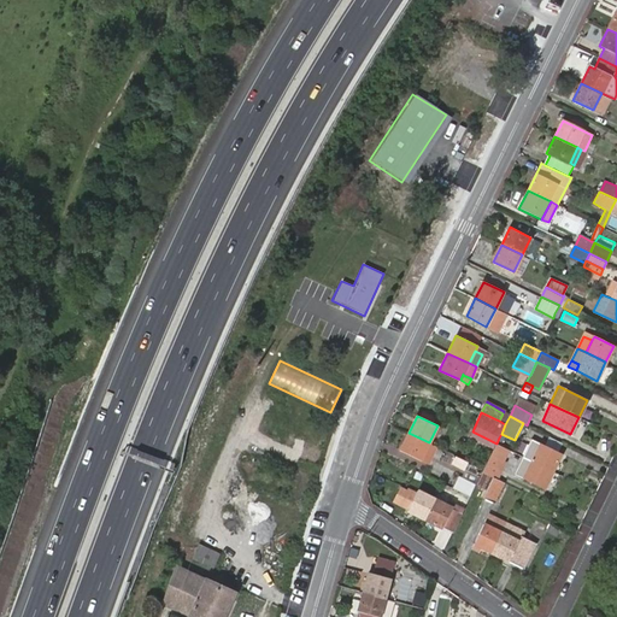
[(470,438),(493,448),(497,444),(472,432),(470,438)]
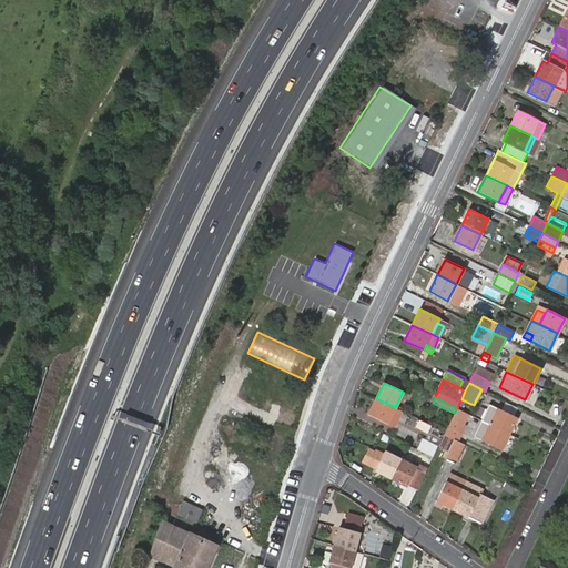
[(395,407),(376,398),(368,414),(391,426),(393,422),(395,422),(401,411),(395,407)]
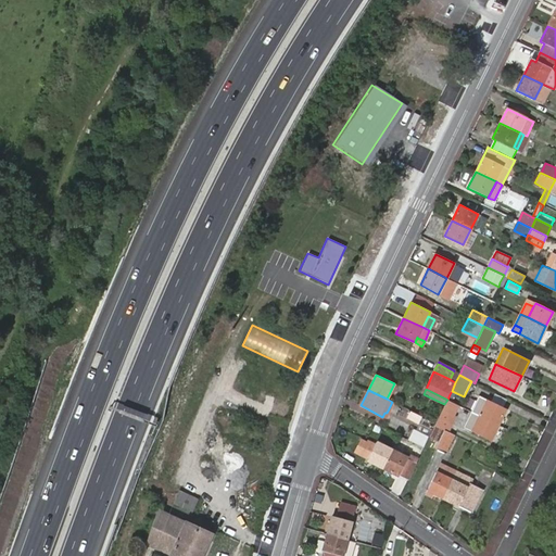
[(492,394),(491,401),(503,404),(504,397),(492,394)]
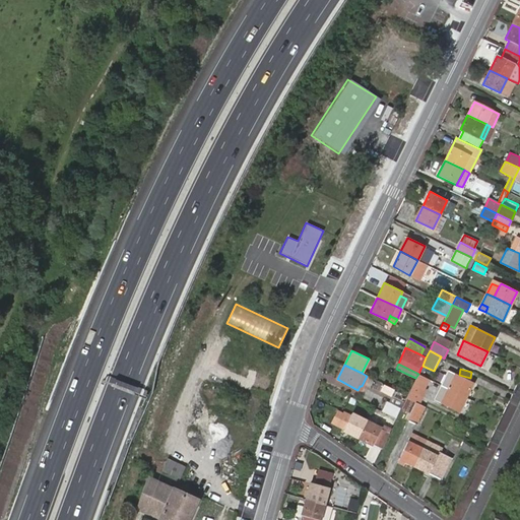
[(442,385),(465,397),(472,383),(449,371),(442,385)]
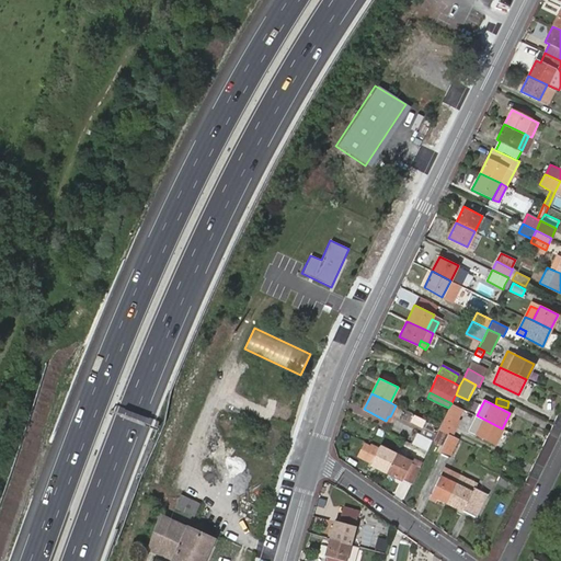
[(451,403),(448,408),(459,413),(461,408),(458,407),(451,403)]
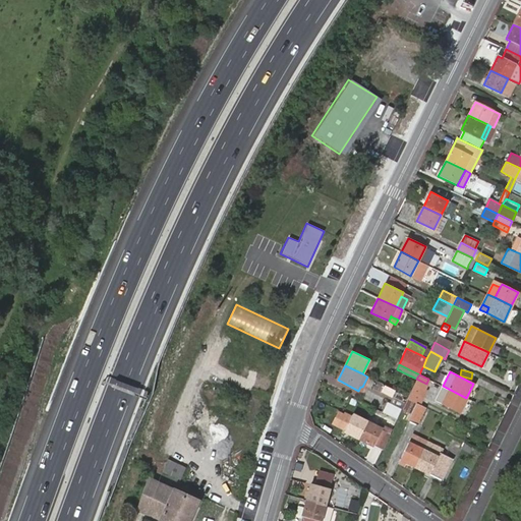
[(407,399),(419,405),(426,391),(414,385),(408,397),(407,399)]
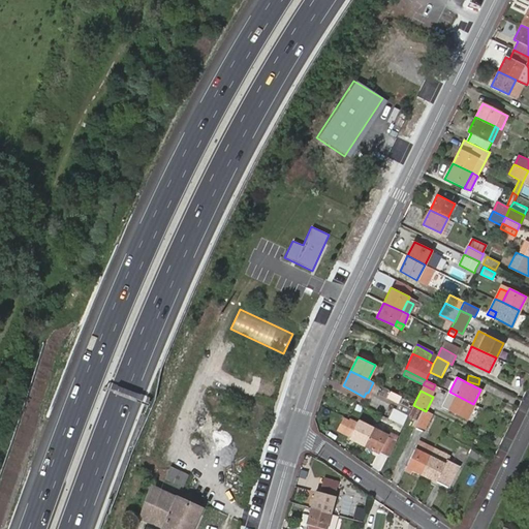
[(398,402),(401,396),(392,392),(389,397),(398,402)]
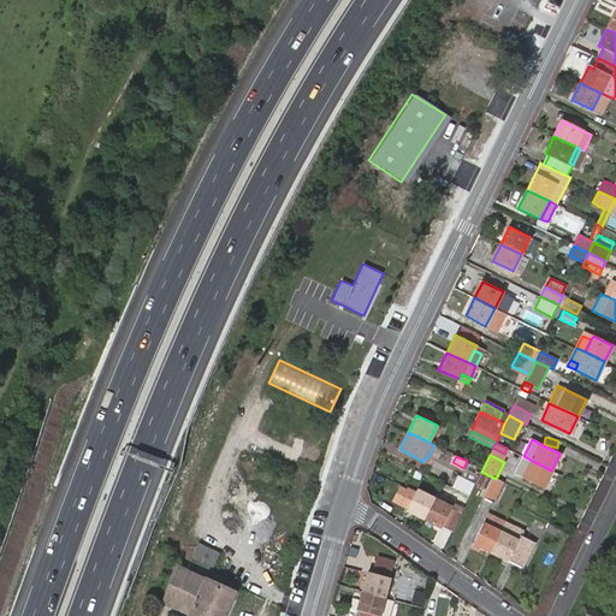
[(543,487),(551,471),(523,456),(515,473),(543,487)]
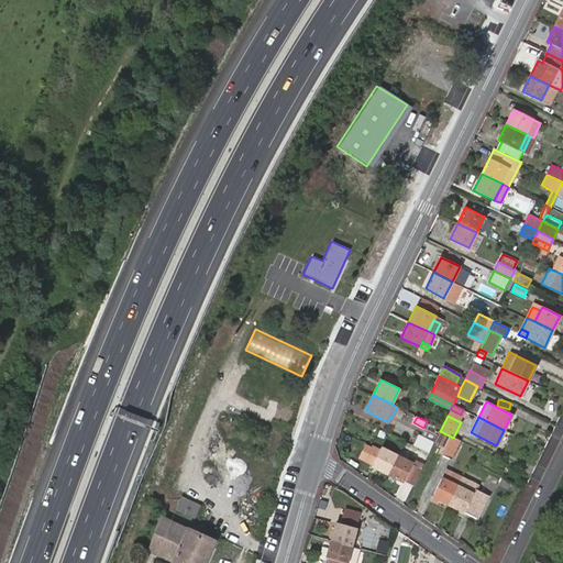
[(438,437),(438,434),(423,428),(419,434),(434,442),(438,437)]
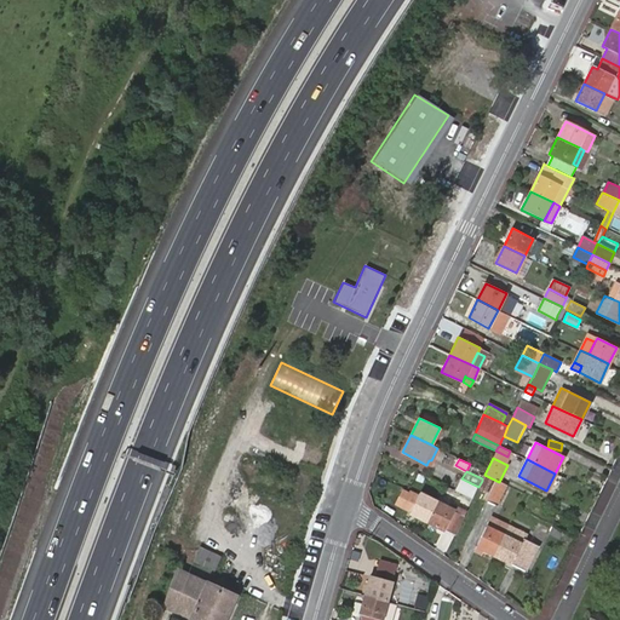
[(488,492),(484,499),(498,505),(507,486),(499,482),(484,475),(482,478),(482,481),(492,484),(488,492)]
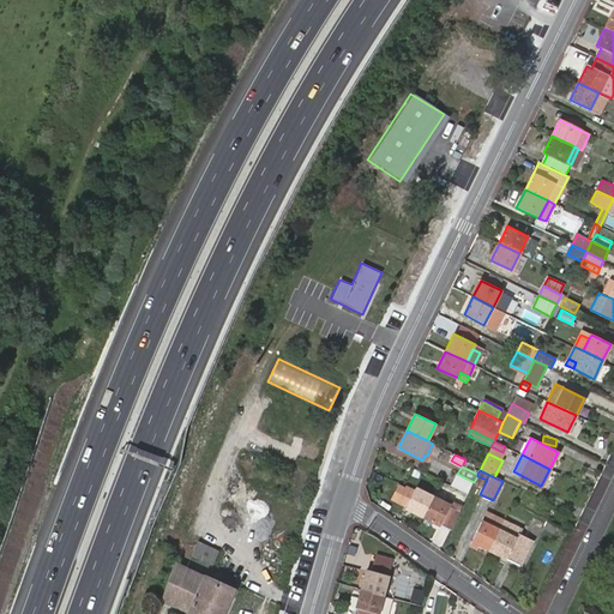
[(456,474),(450,486),(468,494),(474,482),(457,474),(456,474)]
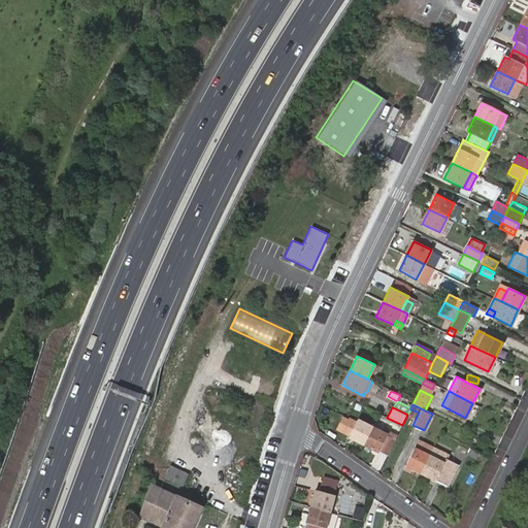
[(419,413),(410,409),(407,415),(416,419),(419,413)]
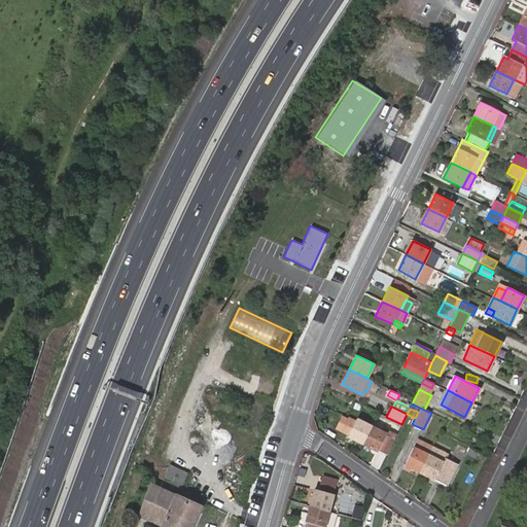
[(348,435),(362,443),(372,425),(357,419),(354,422),(347,418),(344,417),(339,428),(349,433),(348,435)]
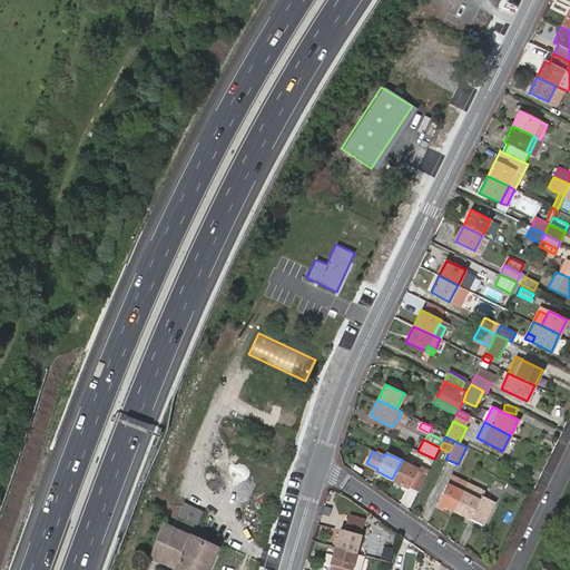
[(402,460),(392,479),(409,488),(410,485),(419,490),(425,475),(416,471),(418,469),(402,460)]
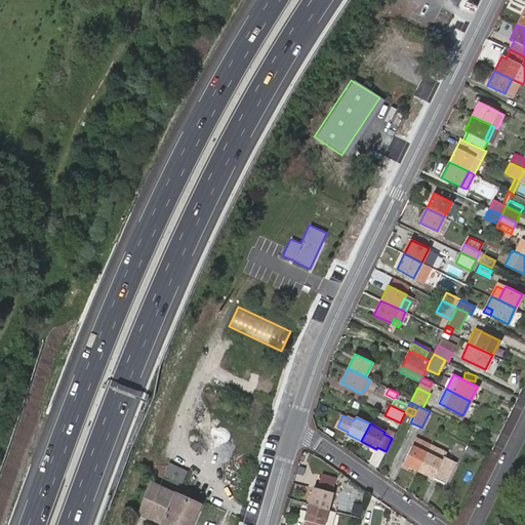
[(416,448),(420,441),(415,438),(411,446),(416,448)]
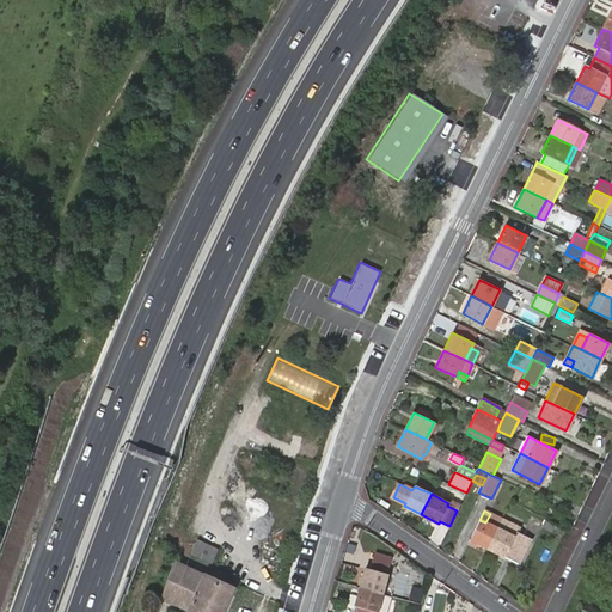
[(478,542),(488,548),(497,527),(501,520),(502,519),(490,514),(485,522),(479,520),(470,538),(478,542)]
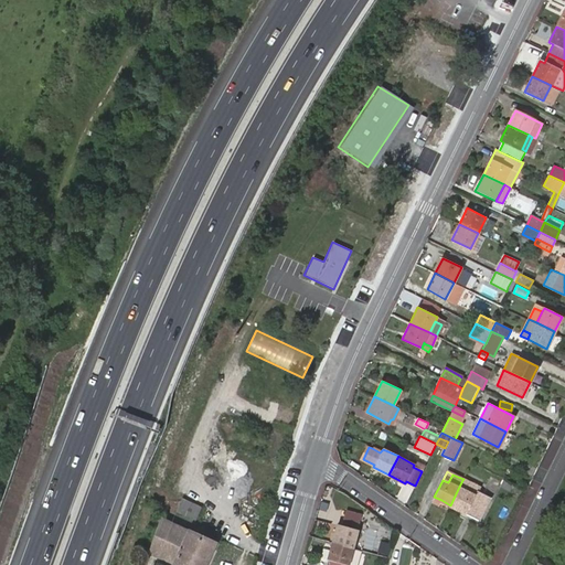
[(510,484),(500,479),(497,486),(507,491),(510,484)]
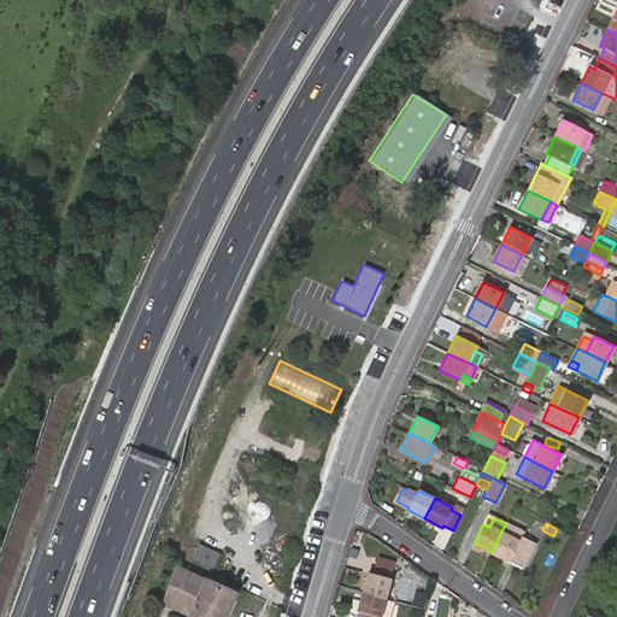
[(501,532),(492,552),(519,566),(532,541),(522,536),(523,533),(505,524),(501,532)]
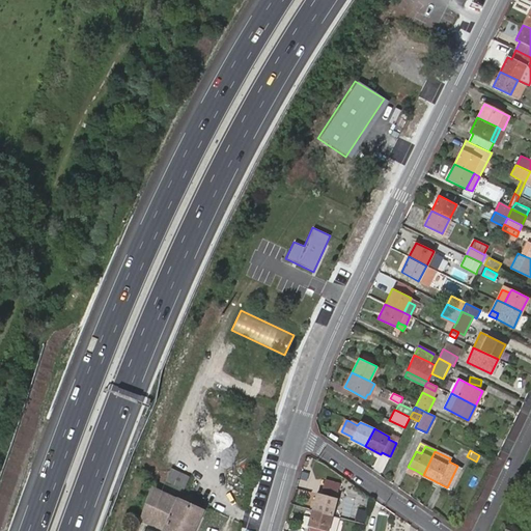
[(175,465),(178,458),(165,452),(162,458),(175,465)]
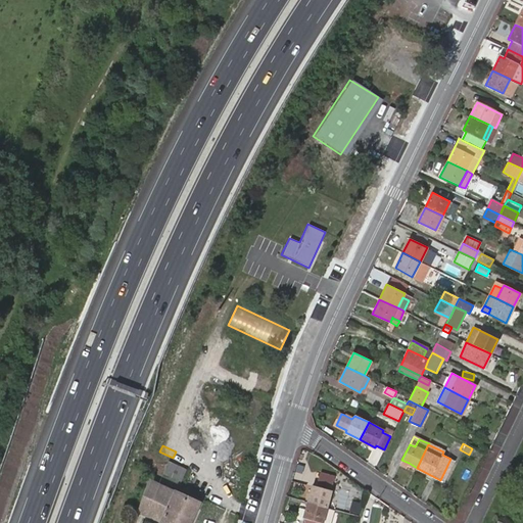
[(450,459),(440,480),(443,481),(454,461),(450,459)]
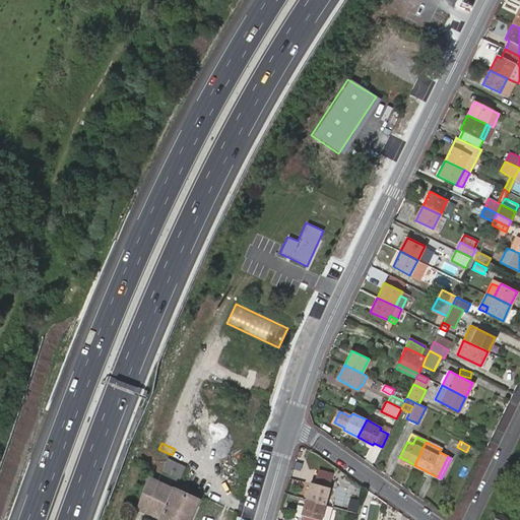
[(159,471),(178,479),(184,466),(167,458),(159,471)]
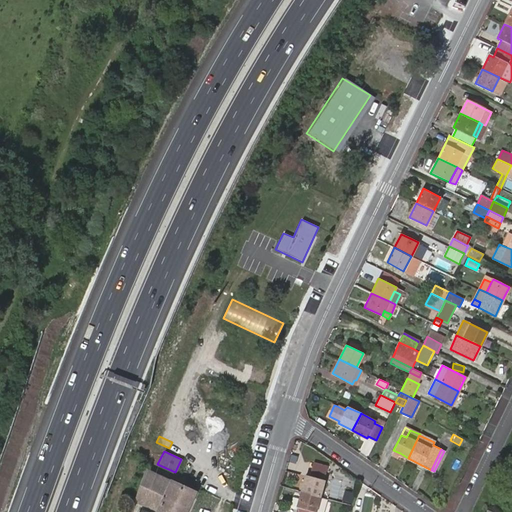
[(194,478),(197,471),(182,464),(179,471),(194,478)]
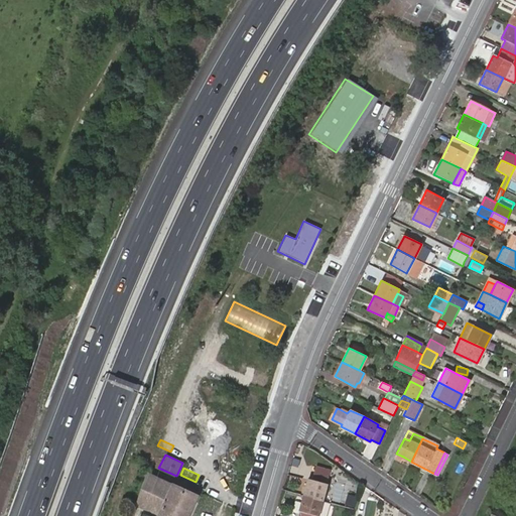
[(186,515),(196,497),(148,475),(135,503),(163,515),(186,515)]
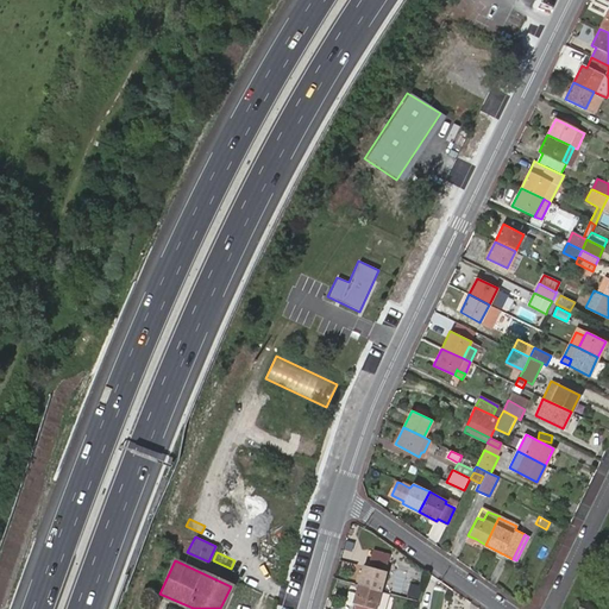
[(363,567),(358,584),(380,590),(384,573),(363,567)]
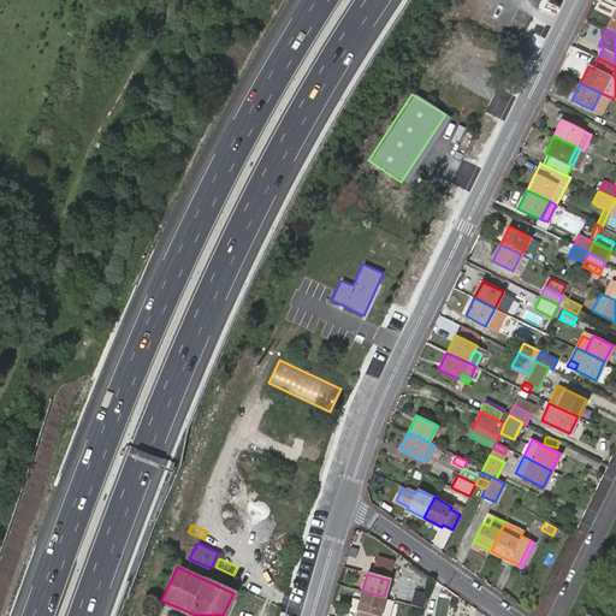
[(379,615),(384,597),(362,591),(357,610),(379,615)]
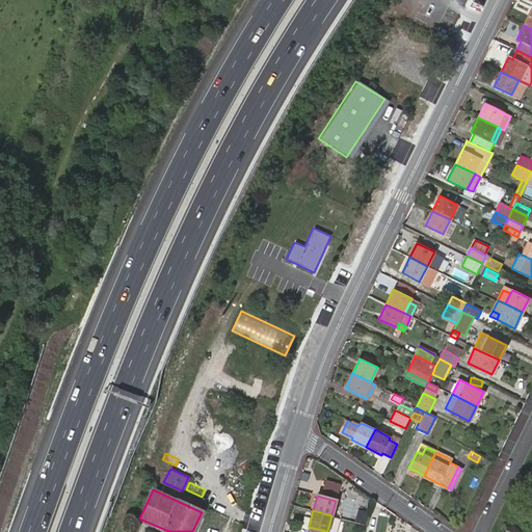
[(337,531),(341,519),(331,515),(327,531),(337,531)]
